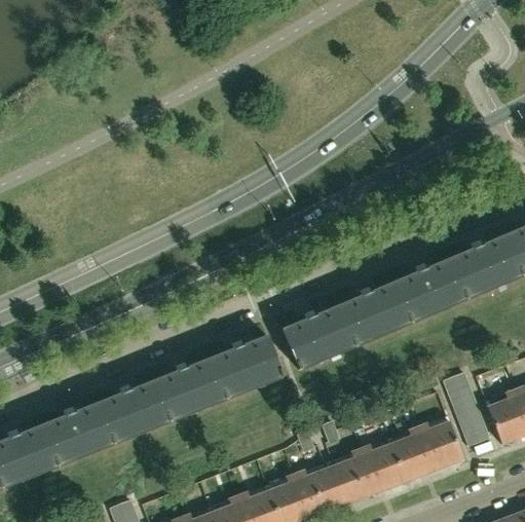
[(524,224),(507,233),(523,272),(524,271),(524,224)]
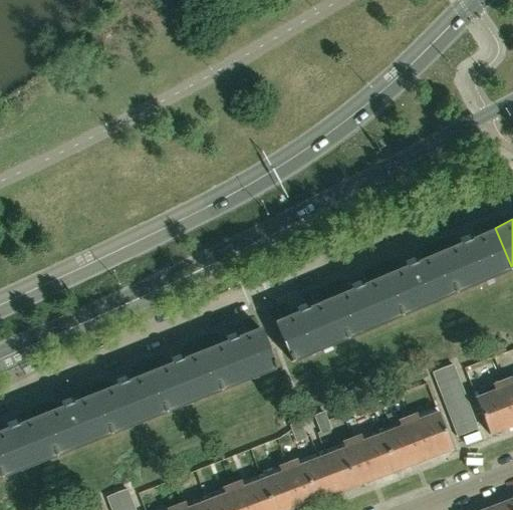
[(511,266),(495,228),(440,251),(457,289),(511,266)]
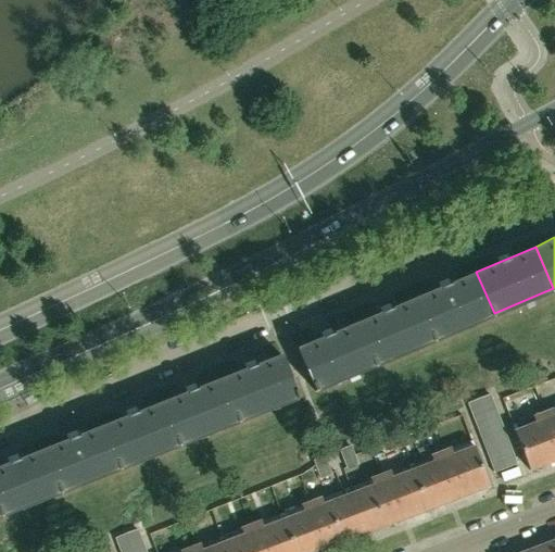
[(494,313),(476,272),(417,297),(434,338),(494,313)]
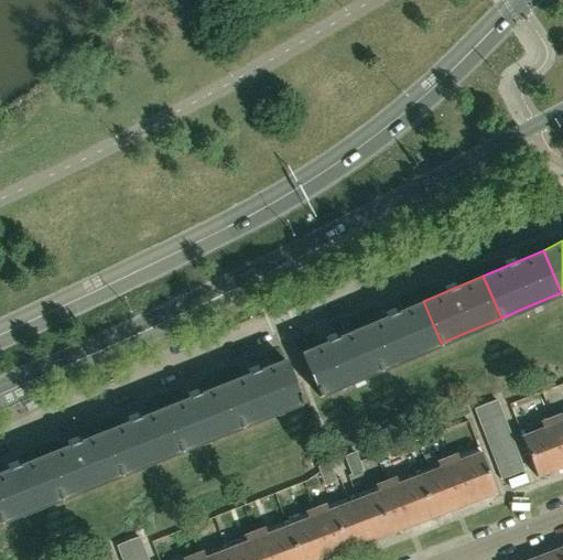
[(381,367),(441,343),(423,301),(364,326),(381,367)]
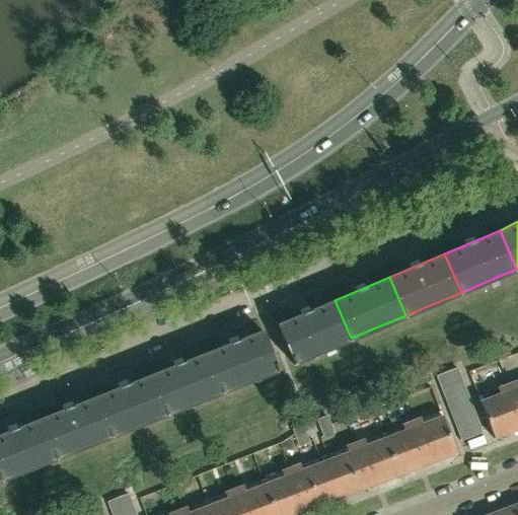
[(335,300),(280,322),(296,361),(351,338),(335,300)]
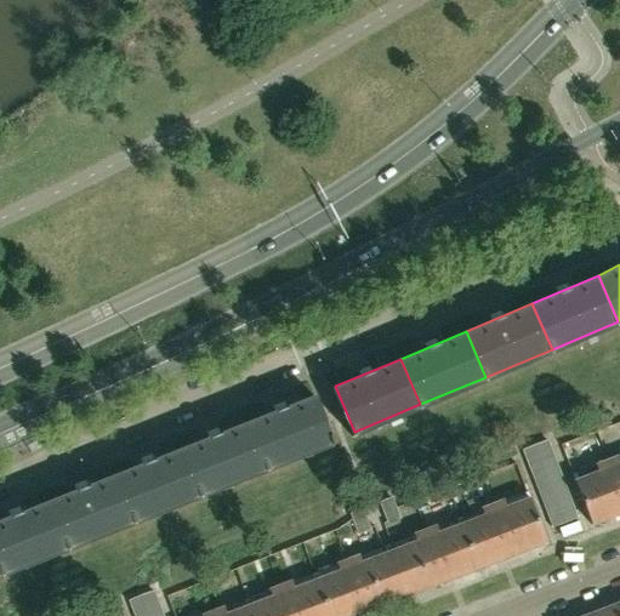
[(250,420),(268,467),(335,441),(316,394),(250,420)]
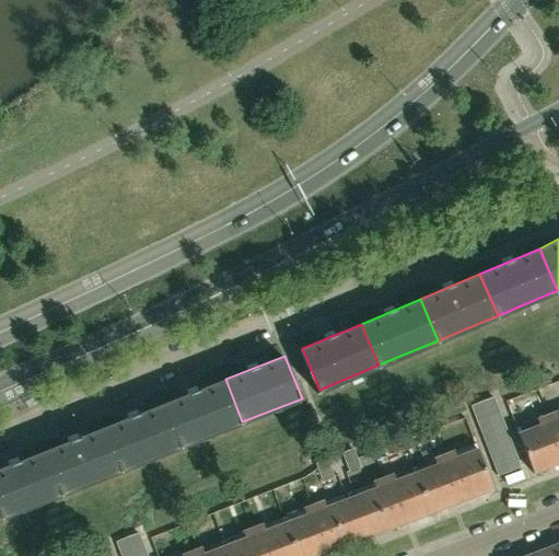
[(165,403),(182,446),(242,421),(225,379),(165,403)]
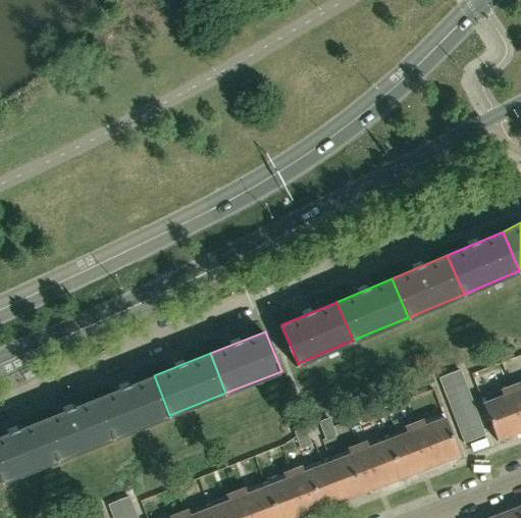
[(464,439),(486,431),(461,367),(439,375),(464,439)]
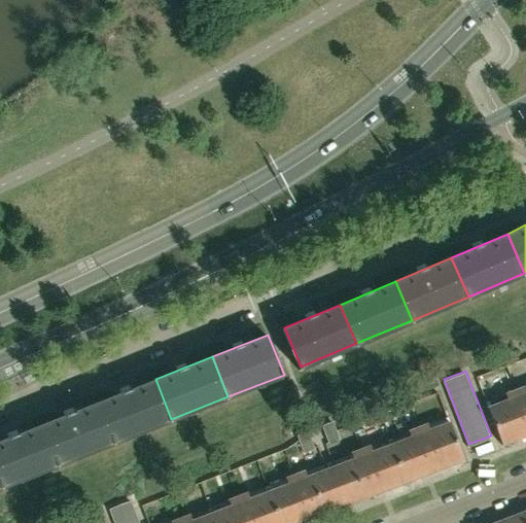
[(171,419),(155,379),(99,401),(115,442),(171,419)]
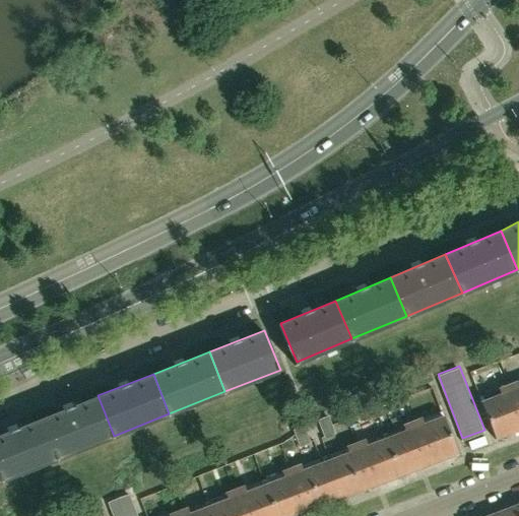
[(518,382),(517,380),(508,383),(518,412),(518,382)]
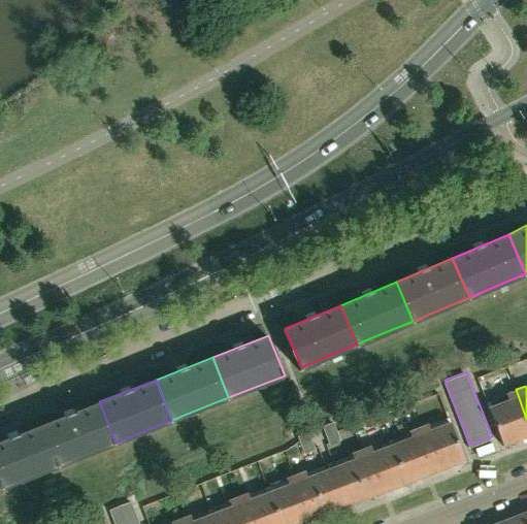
[(526,419),(516,389),(506,393),(508,398),(488,406),(502,443),(519,436),(520,436),(519,433),(526,430),(526,419)]
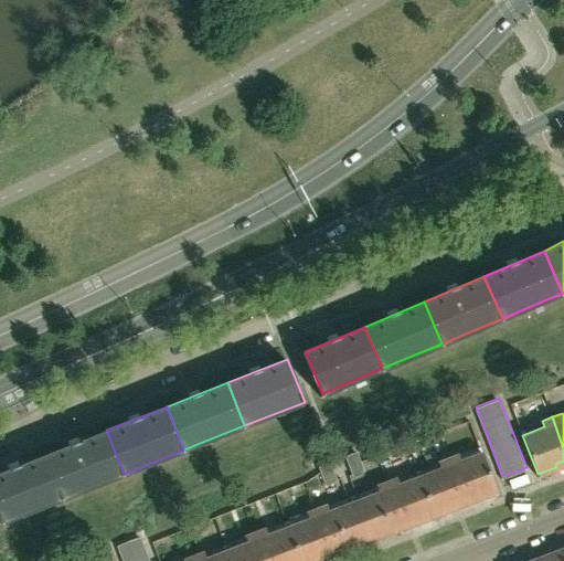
[(106,430),(86,438),(46,454),(63,497),(124,474),(106,430)]
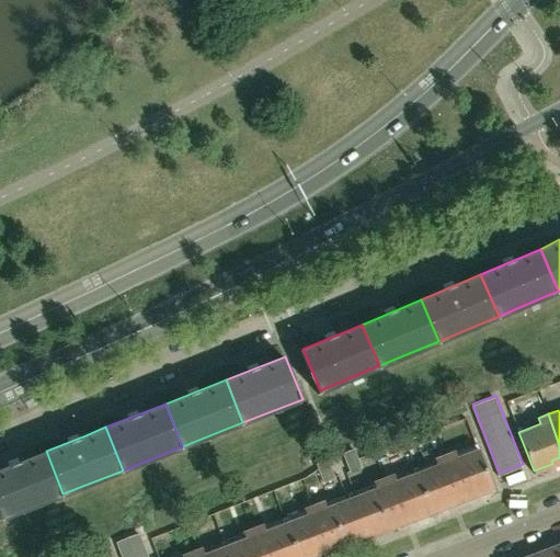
[(351,468),(362,465),(354,446),(343,451),(351,468)]
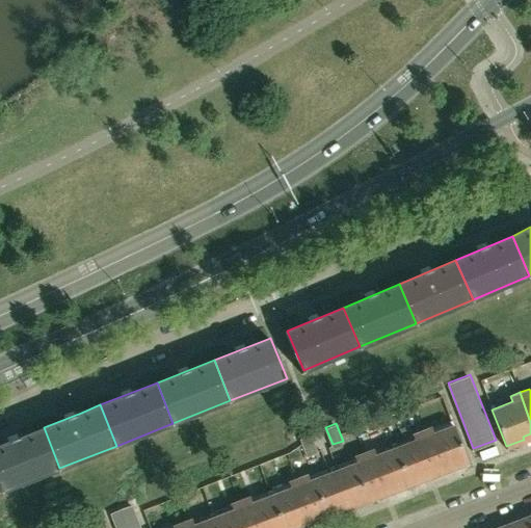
[(452,468),(469,460),(454,424),(433,431),(431,425),(422,429),(439,470),(449,466),(450,468),(452,468)]
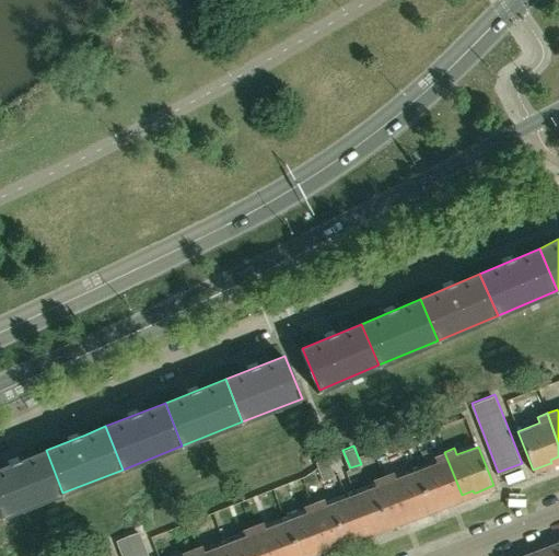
[(62,493),(46,450),(0,467),(0,509),(3,517),(62,493)]
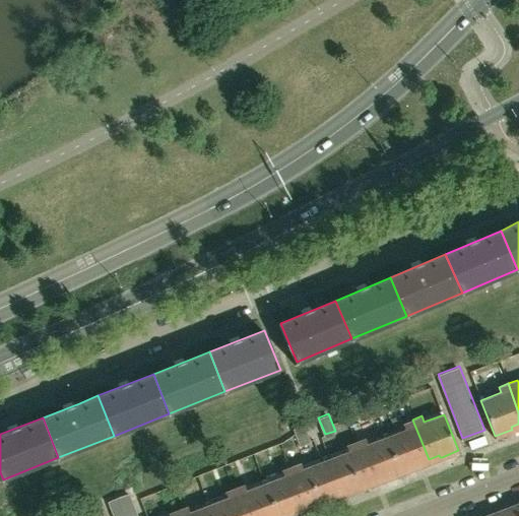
[(429,459),(412,420),(403,423),(405,429),(387,436),(401,472),(416,466),(416,467),(417,466),(416,464),(428,460),(429,462),(430,461),(429,459)]
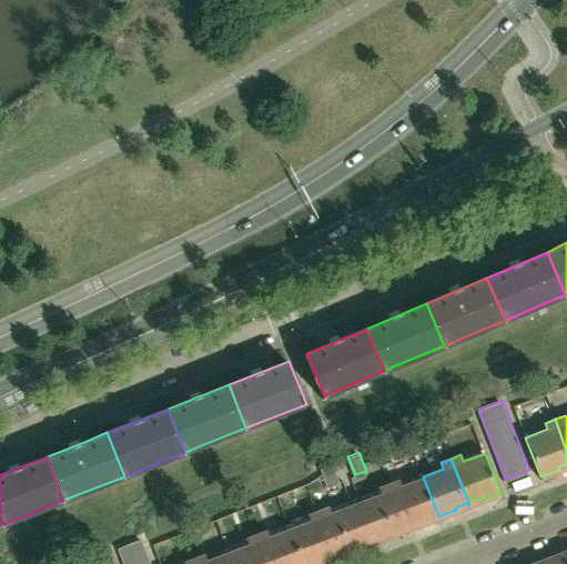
[(327,485),(338,481),(332,462),(321,466),(327,485)]
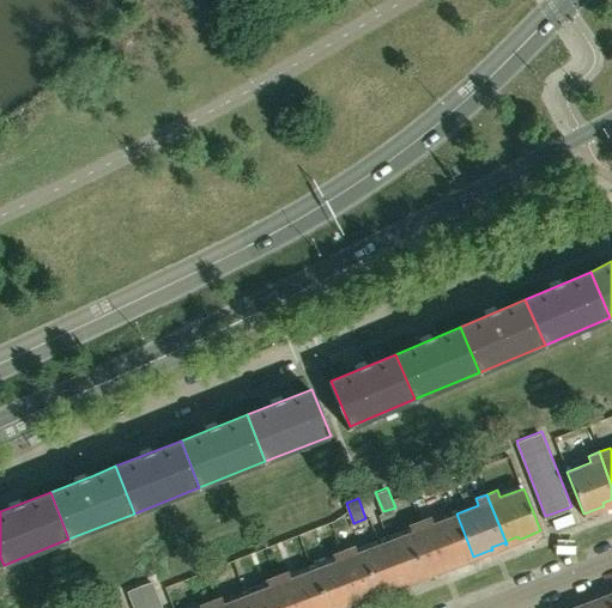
[(454,564),(473,557),(456,514),(434,523),(430,516),(419,520),(440,570),(440,567),(452,563),(453,565),(454,564)]
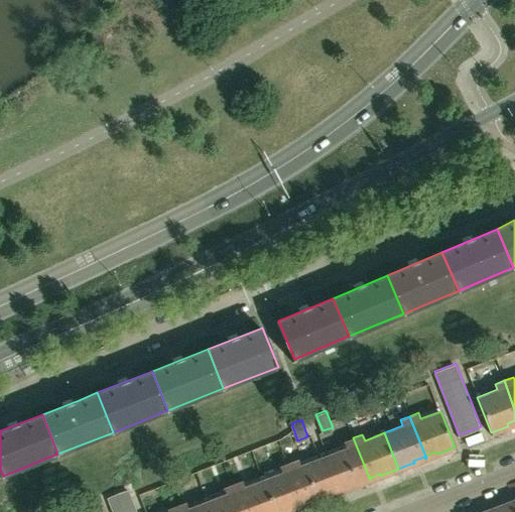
[(334,494),(341,491),(357,485),(359,485),(358,482),(368,478),(369,480),(370,480),(353,437),(344,441),(346,446),(327,455),(334,473),(327,475),(334,494)]
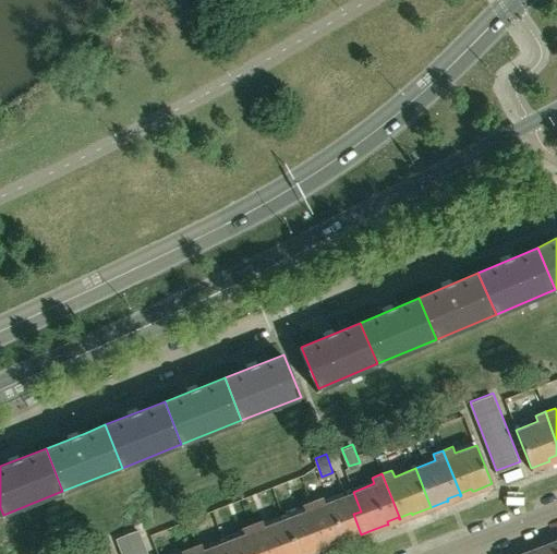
[(313,500),(330,543),(341,539),(342,541),(343,541),(361,534),(353,514),(361,512),(353,492),(325,503),(323,496),(313,500)]
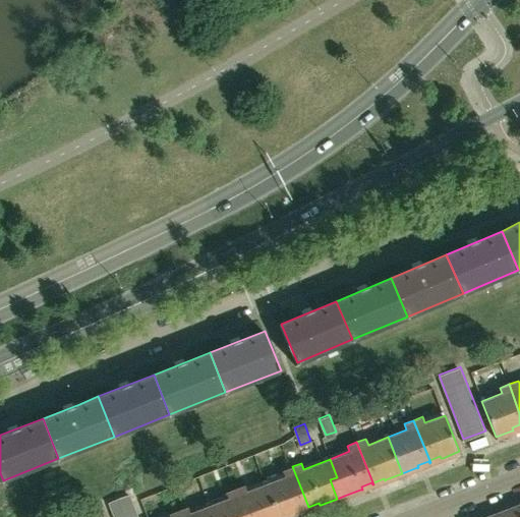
[(308,507),(292,466),(283,470),(285,476),(267,483),(279,516),(287,516),(295,514),(297,514),(296,512),(306,508),(307,510),(308,509),(308,507)]
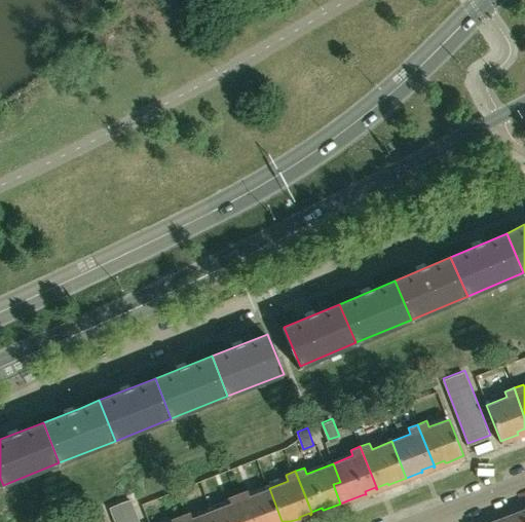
[(282,521),(269,488),(250,495),(247,489),(238,493),(249,521),(282,521)]
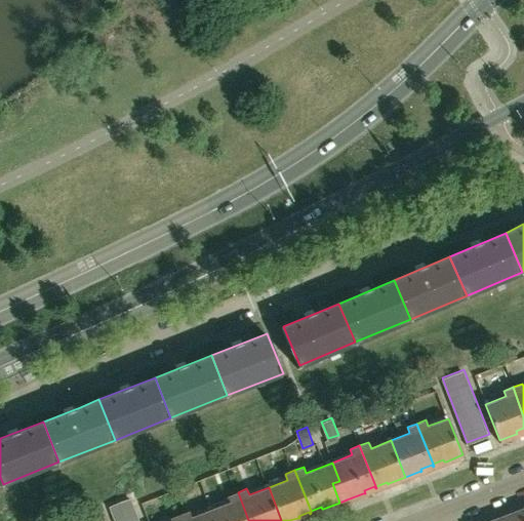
[(248,520),(238,492),(228,495),(230,502),(211,509),(215,520),(248,520)]
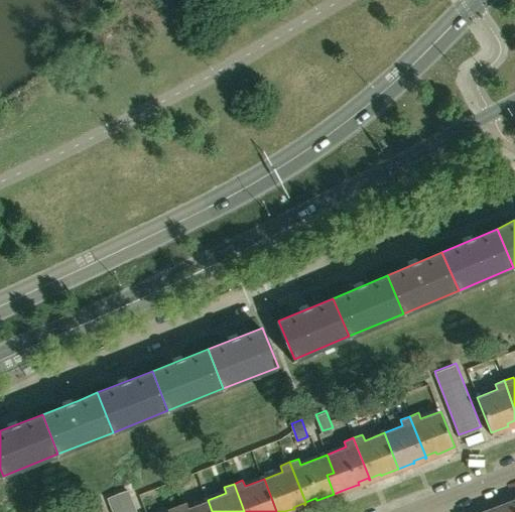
[(114,511),(137,511),(128,487),(108,495),(114,511)]
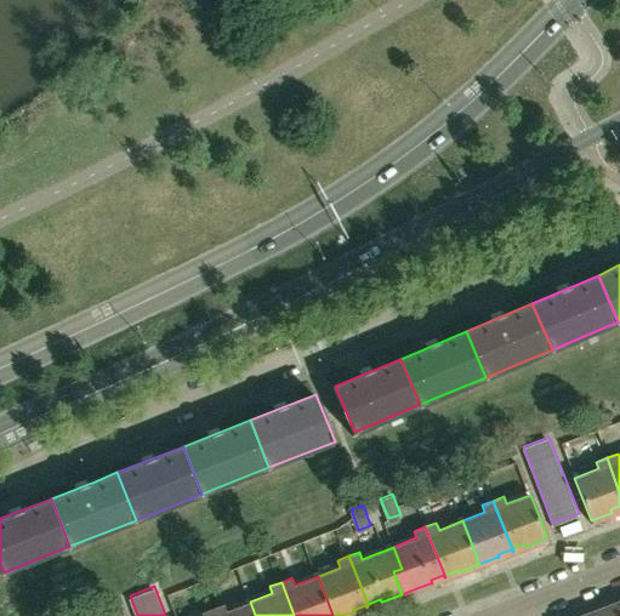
[(619,609),(616,600),(589,611),(590,615),(619,615),(619,609)]
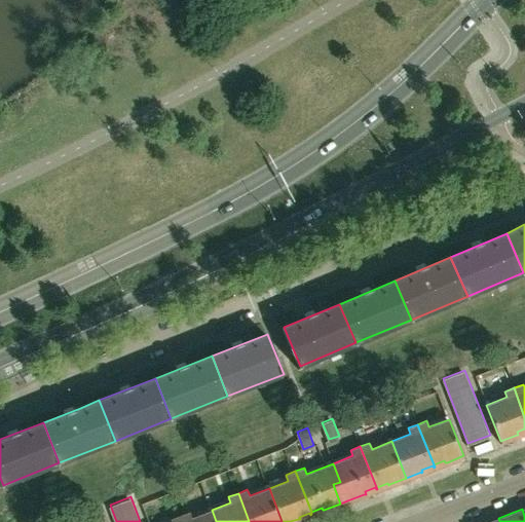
[(216,521),(212,510),(192,518),(190,512),(181,515),(183,521),(216,521)]
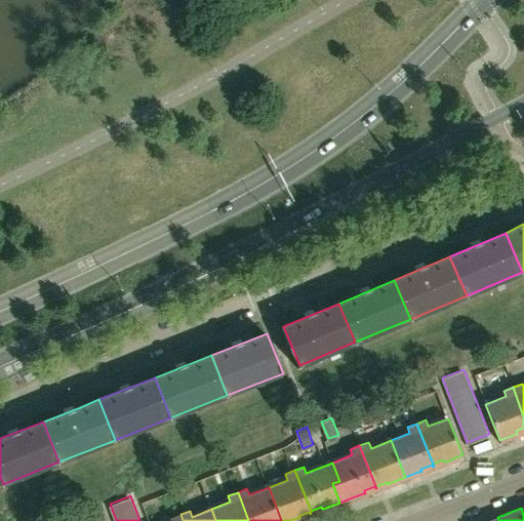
All buildings are outlined.
